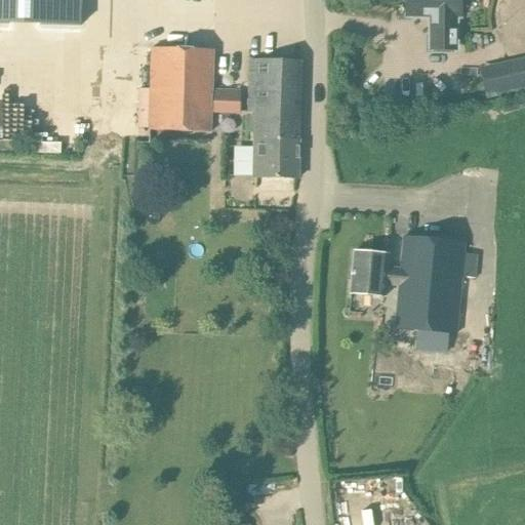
[(0,0),(0,18),(83,21),(83,0),(0,0)]
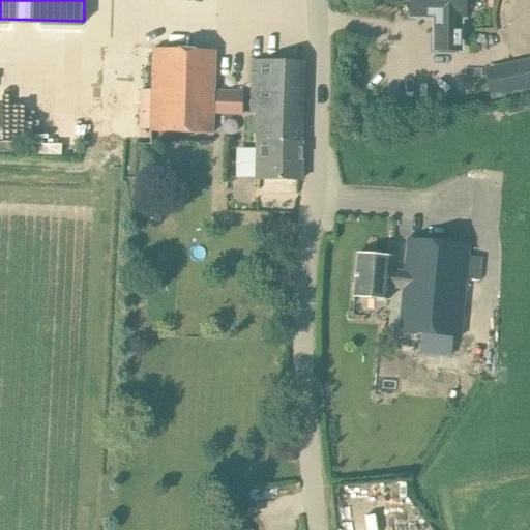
[(462,0),(412,0),(413,17),(435,17),(435,49),(460,49),(460,17),(463,17),(462,0)]
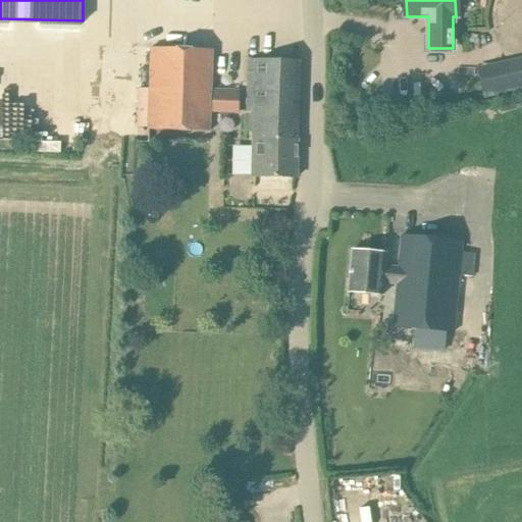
[(137,127),(149,128),(207,132),(212,50),(152,49),(150,90),(139,89),(137,127)]
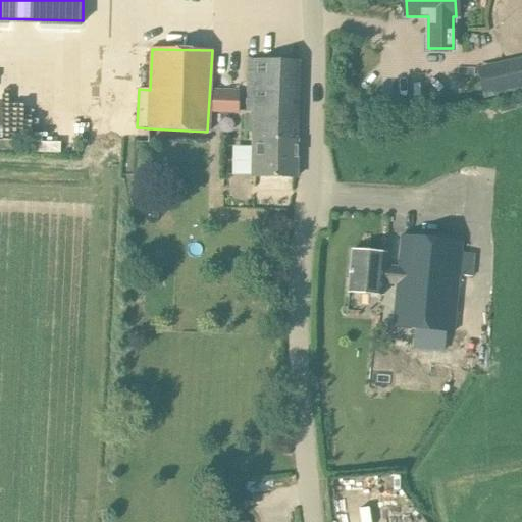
[(521,60),(504,64),(477,68),(483,100),(521,92),(521,60)]
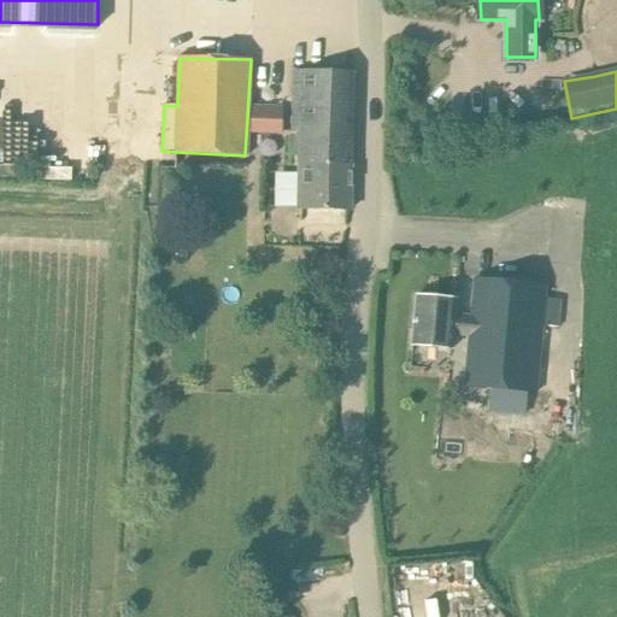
[(351,211),(354,74),(294,72),(292,133),(300,133),(299,163),(300,163),(299,209),(351,211)]
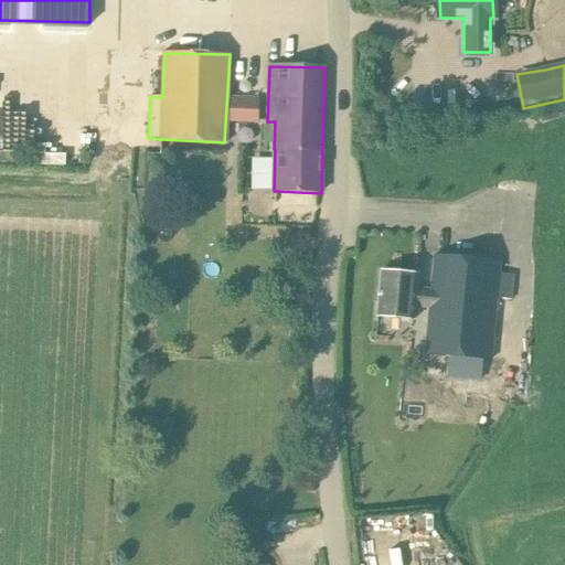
[(231,98),(230,123),(257,124),(258,99),(231,98)]
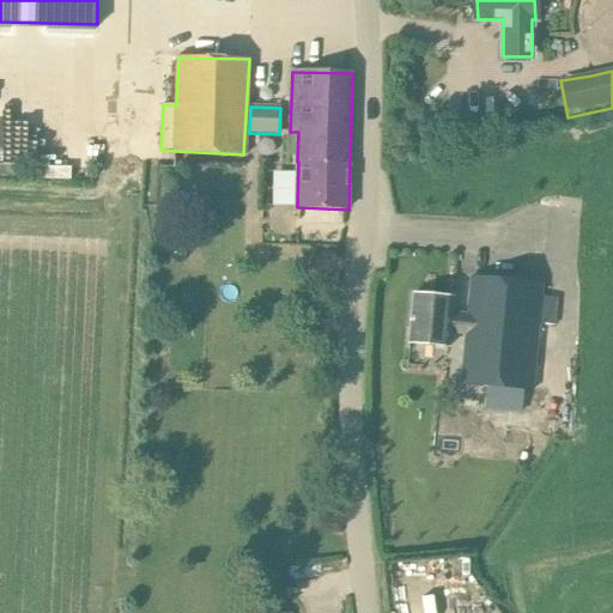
[(611,122),(599,123),(600,132),(612,129),(611,122)]
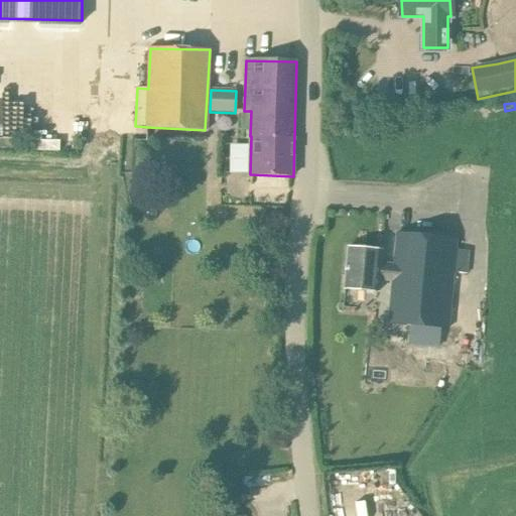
[(348,248),(344,288),(378,292),(379,280),(392,281),(388,323),(410,325),(408,346),(439,349),(440,328),(449,329),(456,273),(469,275),(471,251),(458,249),(459,239),(417,235),(397,233),(394,264),(381,263),(382,251),(348,248)]
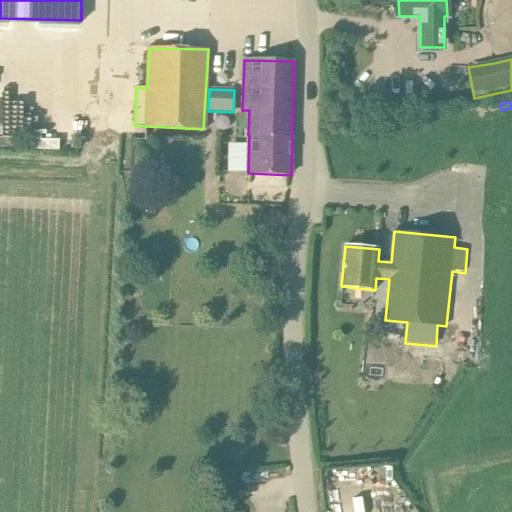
[(324,511),(346,511),(345,473),(323,474),(324,511)]
